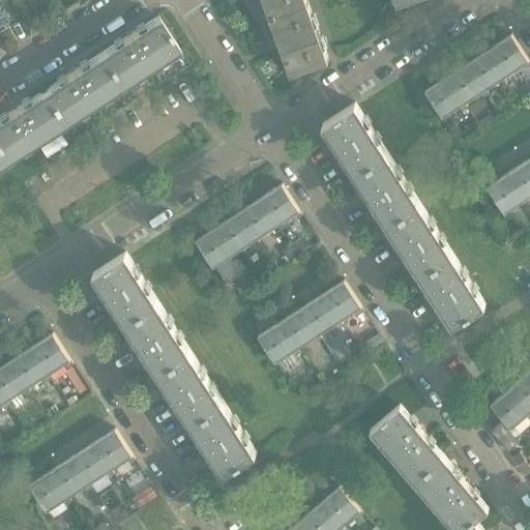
[(265,0),(270,16),(308,1),(307,0),(265,0)]
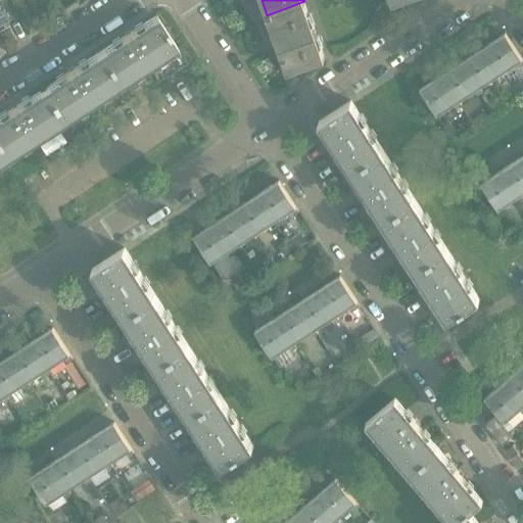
[(325,59),(304,1),(267,15),(287,73),(325,59)]
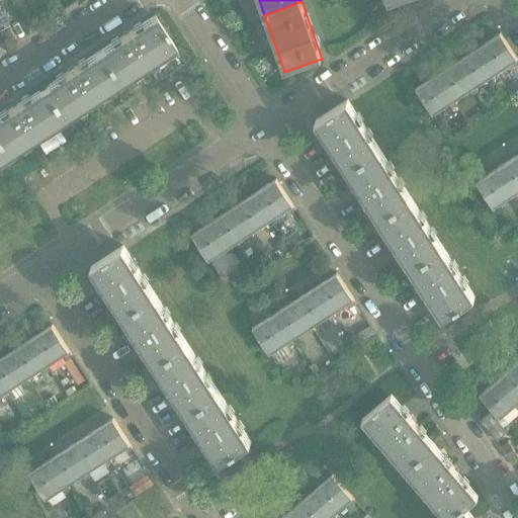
[(154,15),(98,52),(119,84),(175,48),(154,15)]
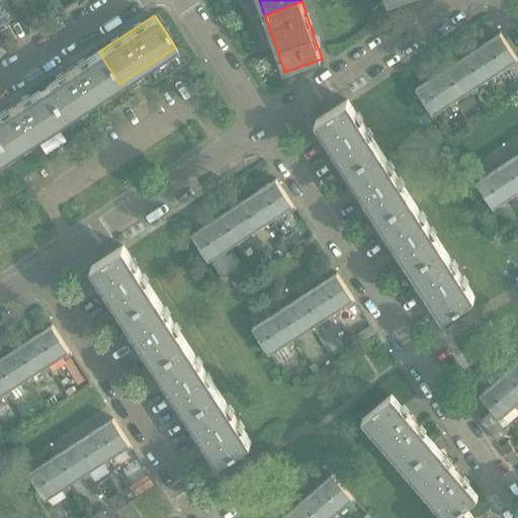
[(517,61),(501,33),(480,48),(496,73),(511,64),(515,68),(517,65),(517,61)]
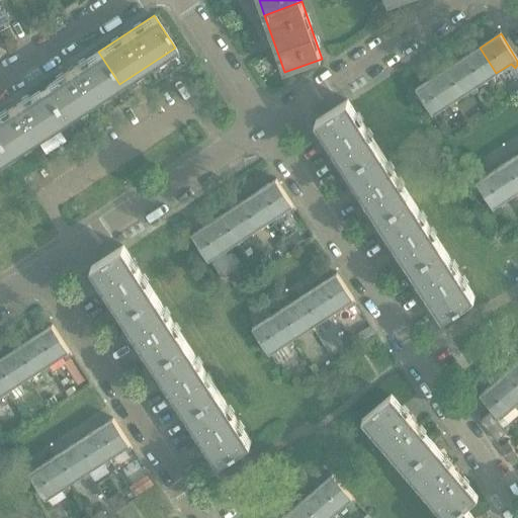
[(499,77),(496,73),(480,48),(458,61),(476,87),(490,77),(494,81),(499,77)]
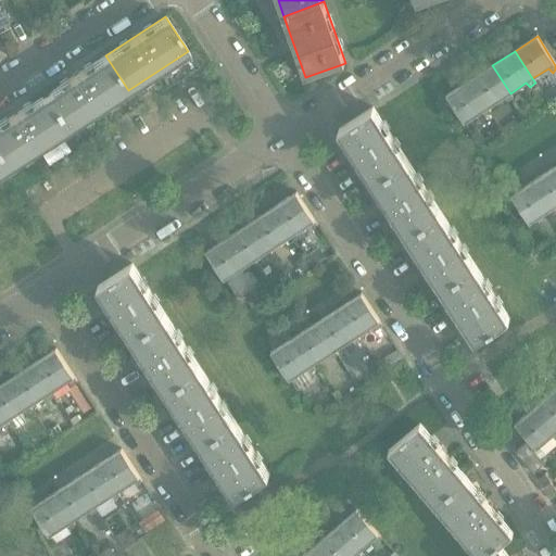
[(105,55),(46,95),(68,129),(128,90),(105,55)]
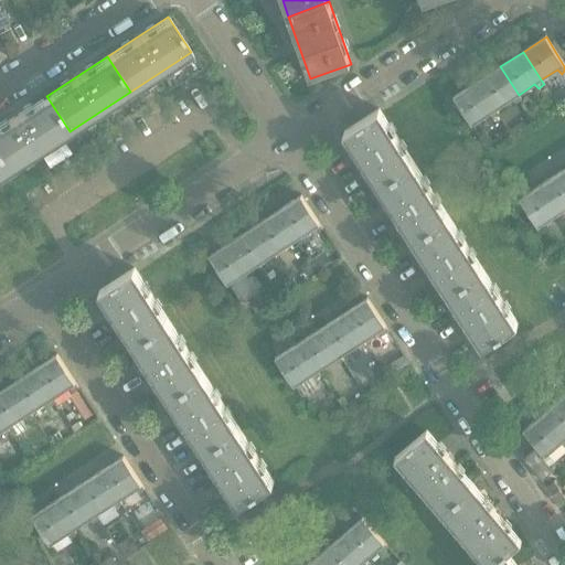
[(500,66),(477,82),(496,109),(512,99),(515,104),(521,99),(519,95),(500,66)]
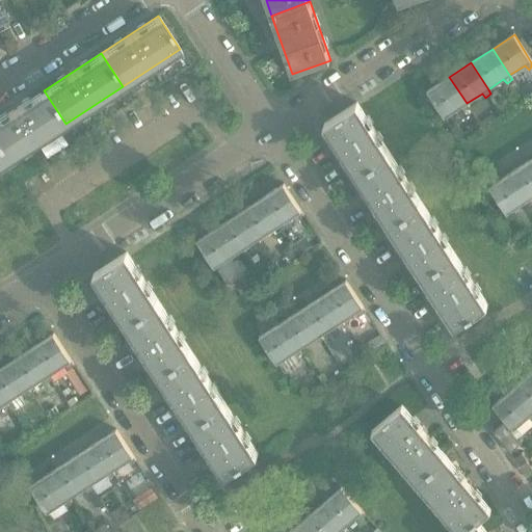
[(470,107),(467,103),(449,77),(428,90),(445,117),(460,107),(464,111),(470,107)]
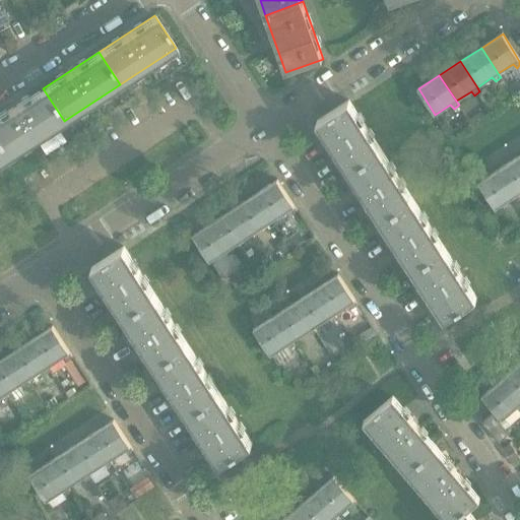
[(64,121),(43,88),(0,116),(0,145),(7,157),(64,121)]
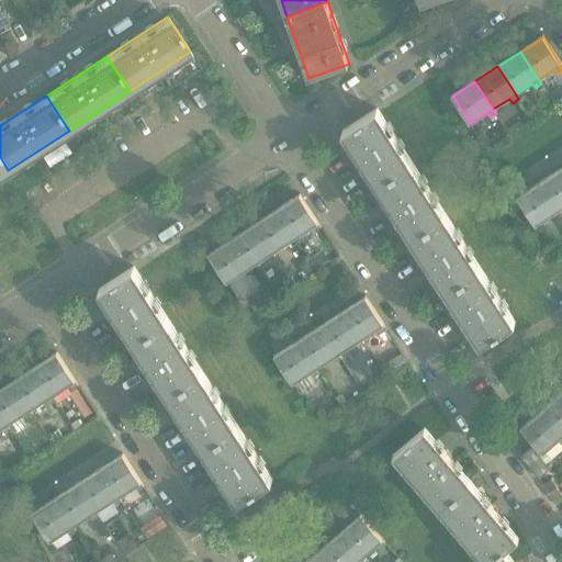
[(343,132),(380,189),(415,167),(378,110),(343,132)]
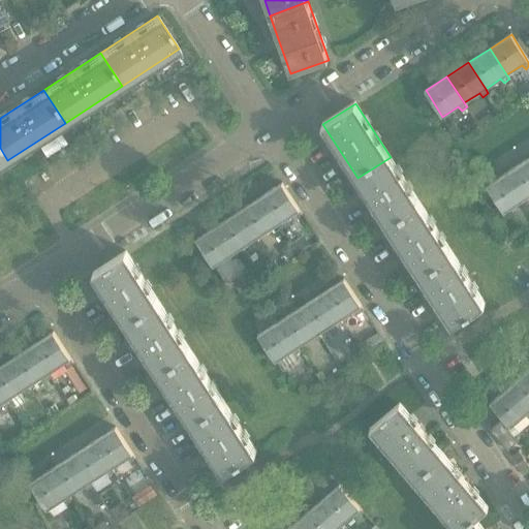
[(358,178),(389,224),(421,204),(391,157),(358,178)]
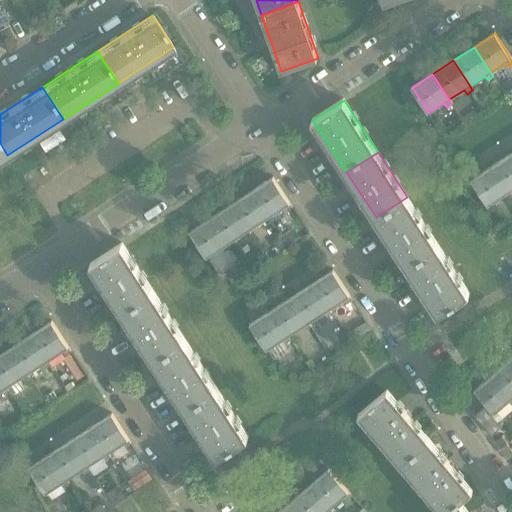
[(511,153),(493,166),(509,192),(511,190),(511,153)]
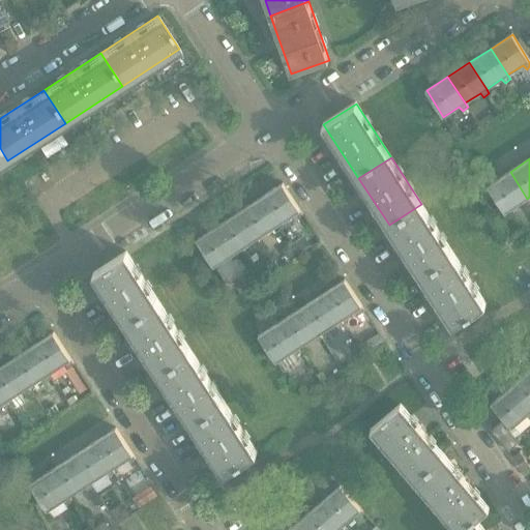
[(529,202),(527,199),(510,172),(489,186),(506,212),(521,203),(525,207),(529,202)]
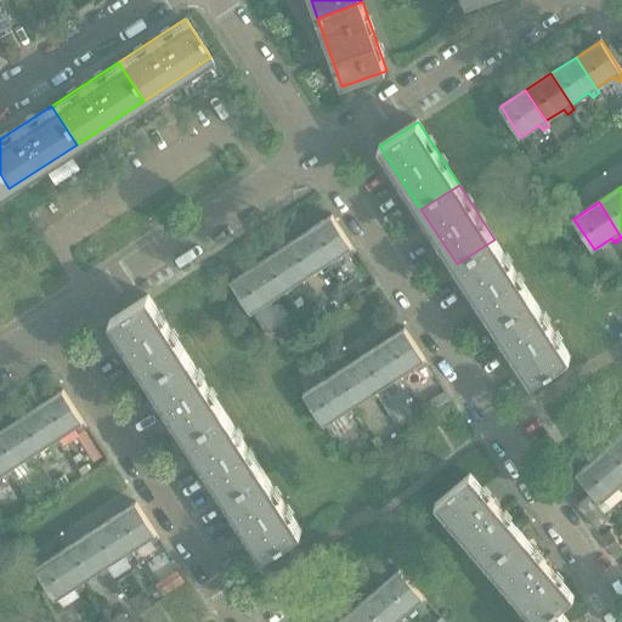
[(350,256),(356,252),(332,215),(307,231),(328,263),(345,252),(350,256)]
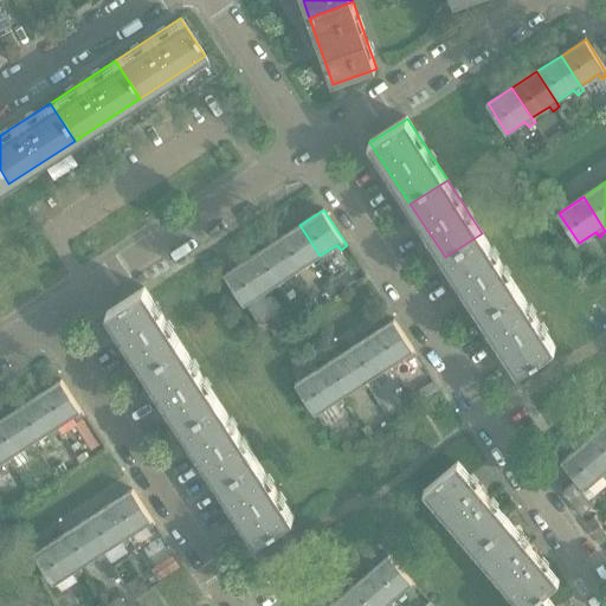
[(300,225),(276,242),(295,272),(313,260),(317,265),(323,260),(320,256),(300,225)]
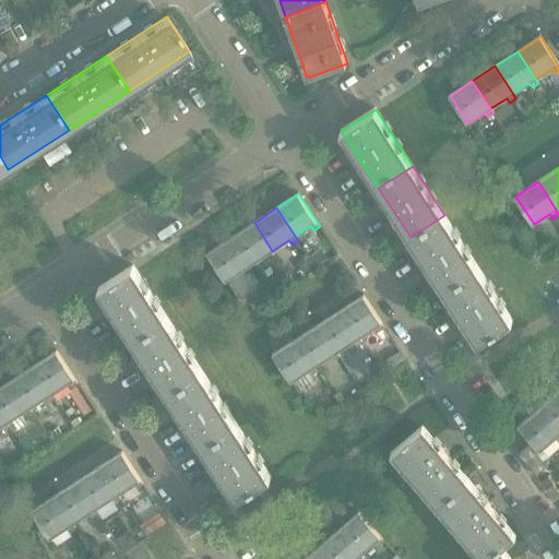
[(411,237),(444,289),(478,268),(444,215),(411,237)]
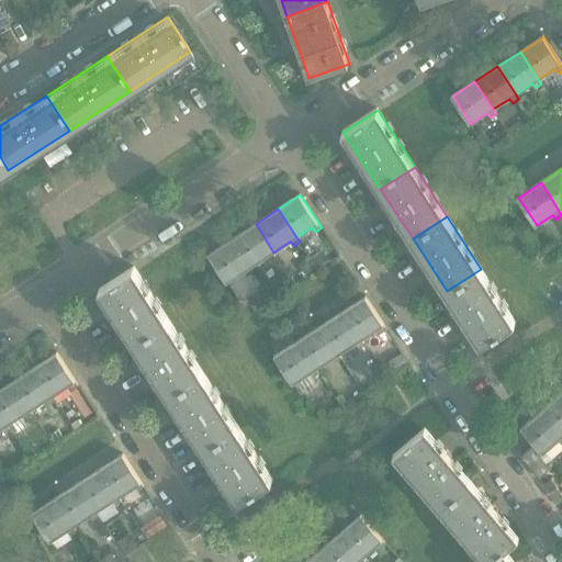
[(273,253),(256,224),(233,238),(251,267),(267,256),(271,261),(277,257),(273,253)]
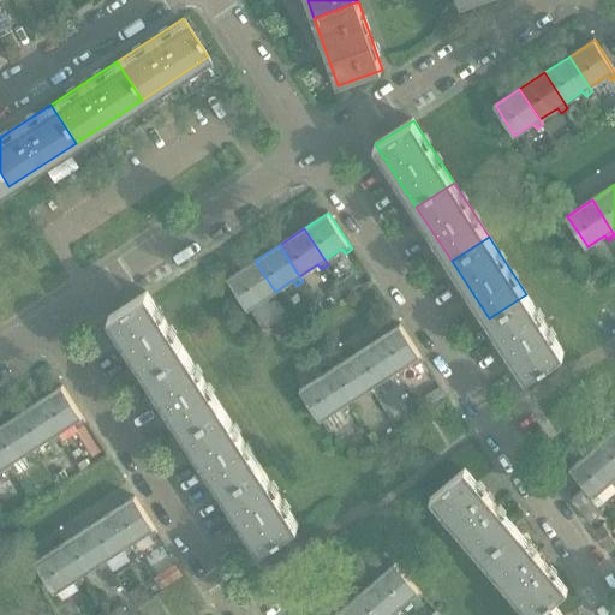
[(279,297),(275,292),(255,261),(230,278),(250,309),(268,297),(273,302),(279,297)]
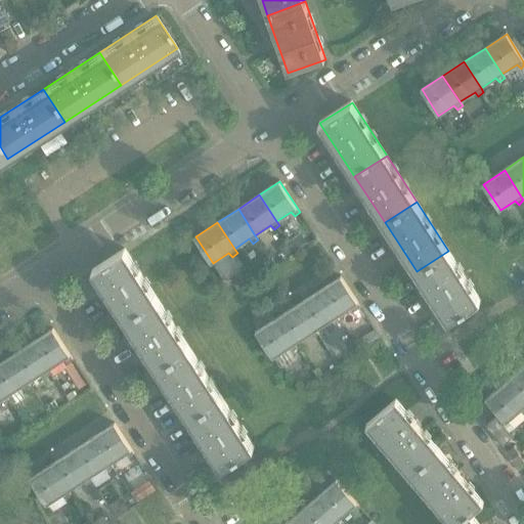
[(93,270),(128,323),(161,302),(126,249),(93,270)]
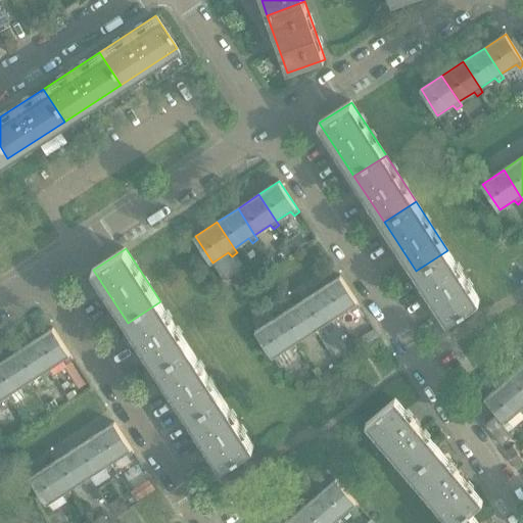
[(480,300),(447,250),(416,271),(448,321),(480,300)]
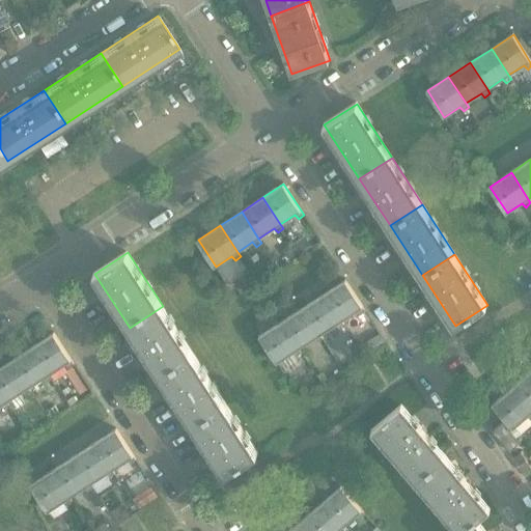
[(361,315),(366,311),(346,280),(326,294),(342,320),(358,311),(361,315)]
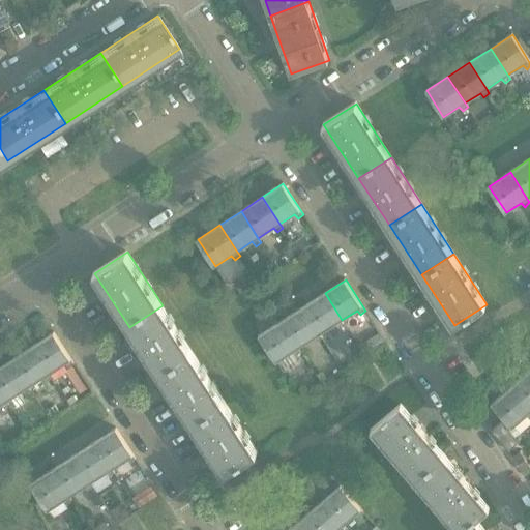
[(345,324),(342,320),(325,293),(303,307),(321,333),(335,324),(340,328),(345,324)]
